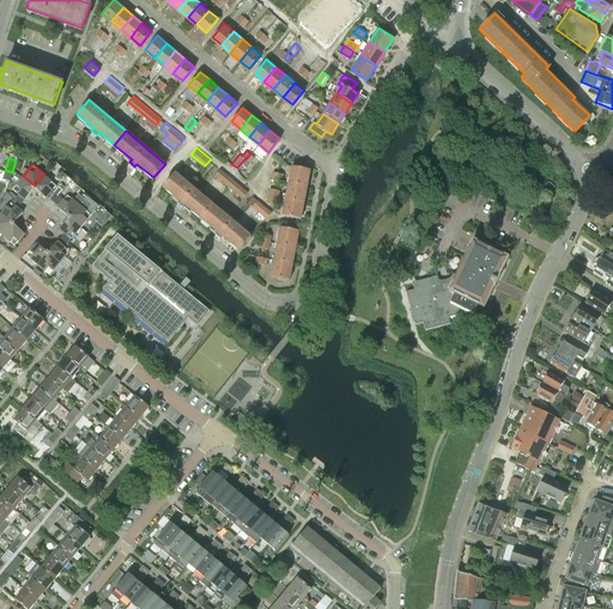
[(289,181),(307,184),(310,168),(292,164),(289,181)]
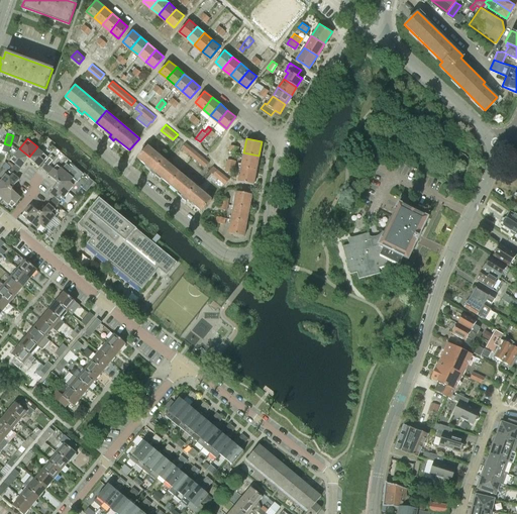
[(202,164),(205,166),(209,161),(186,141),(181,146),(193,156),(202,164)]
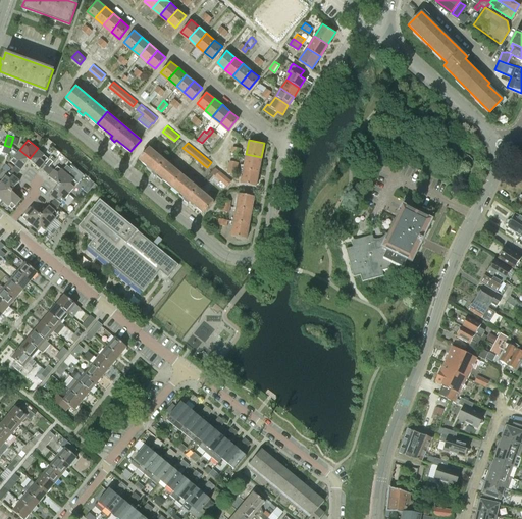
[(4,145),(2,150),(8,153),(10,147),(4,145)]
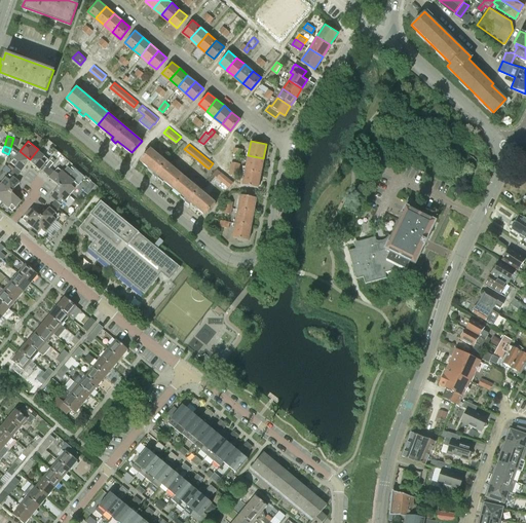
[(173,187),(183,175),(150,148),(141,159),(154,171),(152,173),(157,177),(158,175),(173,187)]
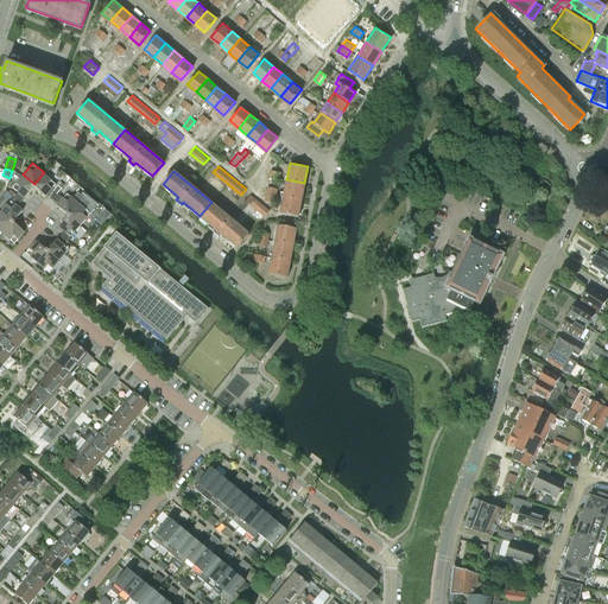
[(44,172),(35,184),(38,188),(46,194),(46,192),(50,195),(55,189),(57,191),(61,186),(57,184),(55,188),(52,186),(56,182),(44,172)]
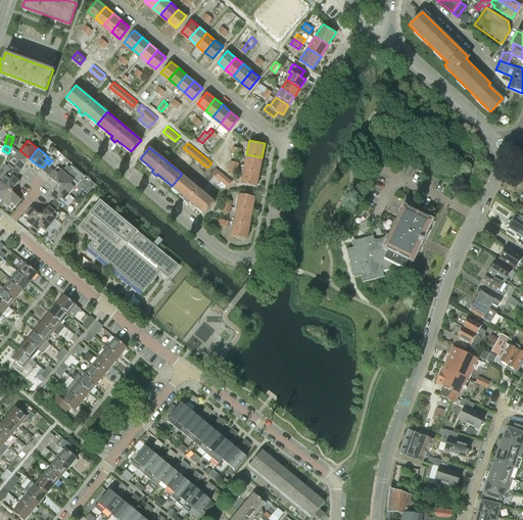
[(19,171),(30,158),(19,150),(11,159),(15,163),(13,166),(19,171)]
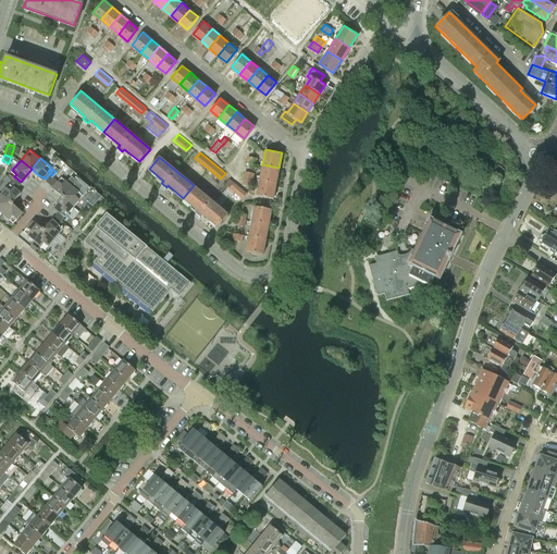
[(276,183),(279,168),(262,164),(259,180),(276,183)]
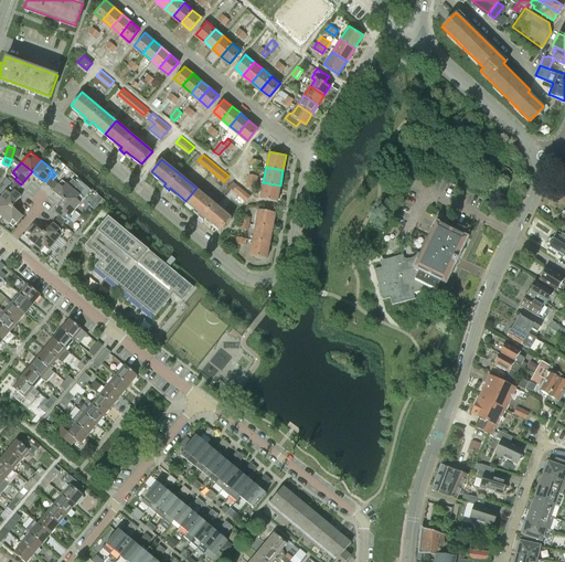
[(62,179),(60,182),(56,180),(52,186),(54,188),(53,189),(64,199),(78,182),(72,177),(67,182),(62,179)]
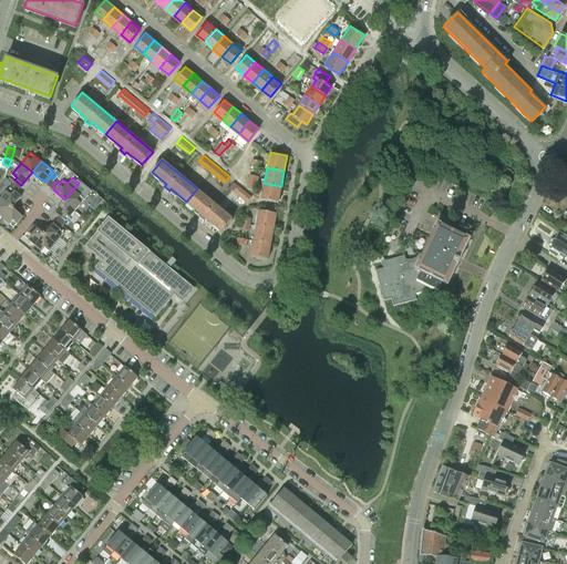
[(17,191),(19,187),(12,183),(1,196),(12,205),(21,194),(17,191)]
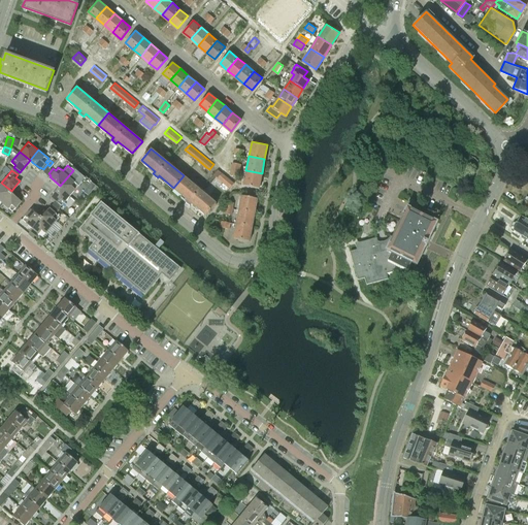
[(78,184),(74,179),(78,174),(73,170),(60,186),(70,194),(78,184)]
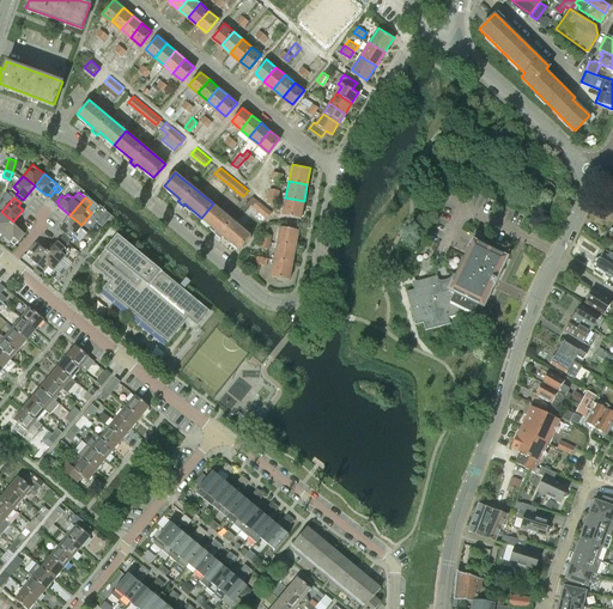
[(301,217),(304,201),(285,198),(283,213),(301,217)]
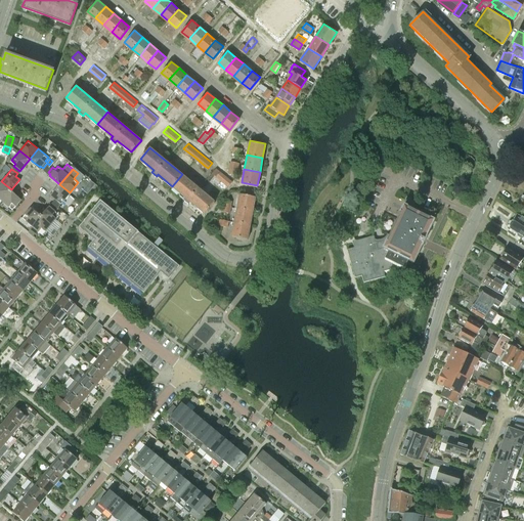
[(220,170),(216,175),(228,185),(232,180),(220,170)]
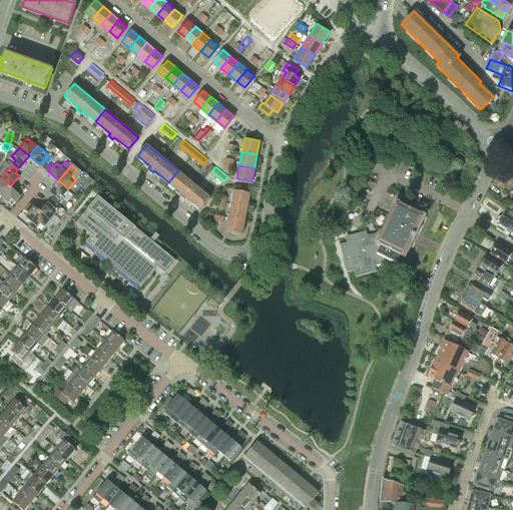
[(178,170),(168,182),(182,193),(180,195),(184,199),(186,197),(200,208),(210,196),(178,170)]
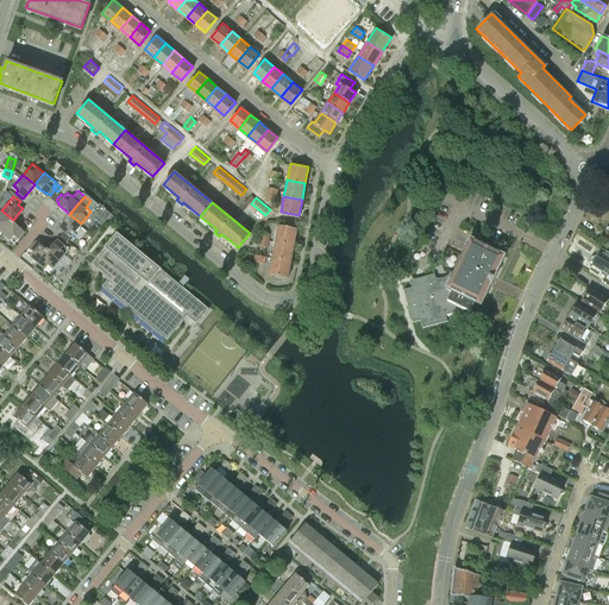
[(104,215),(111,221),(117,215),(110,209),(104,215)]
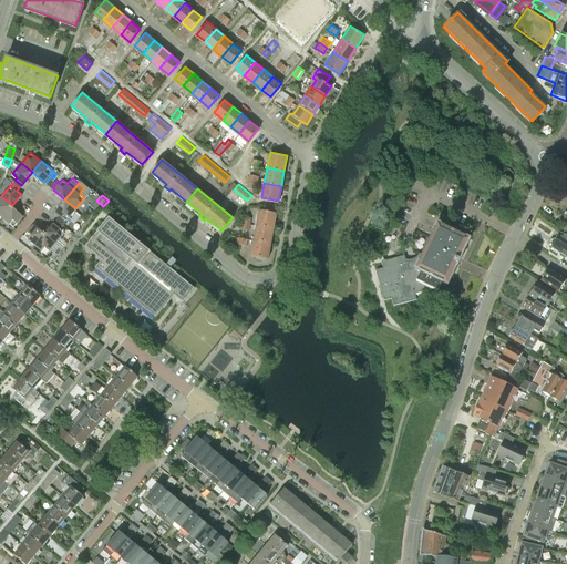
[(0,213),(2,216),(12,205),(1,196),(0,197),(0,213)]
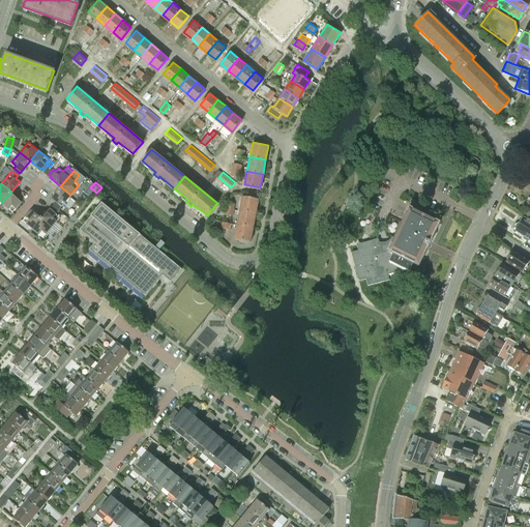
[(60,207),(67,198),(70,195),(60,186),(52,196),(56,200),(54,202),(60,207)]
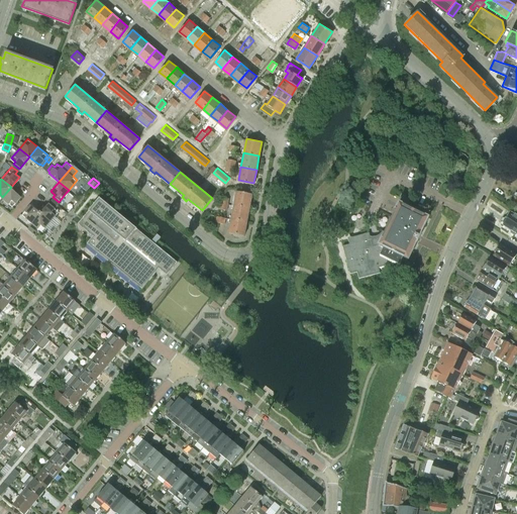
[(20,195),(11,187),(2,197),(12,205),(20,195)]
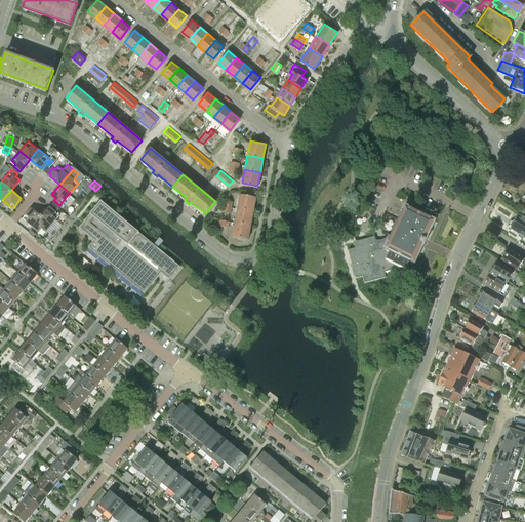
[(237,207),(253,210),(255,196),(240,193),(237,207)]
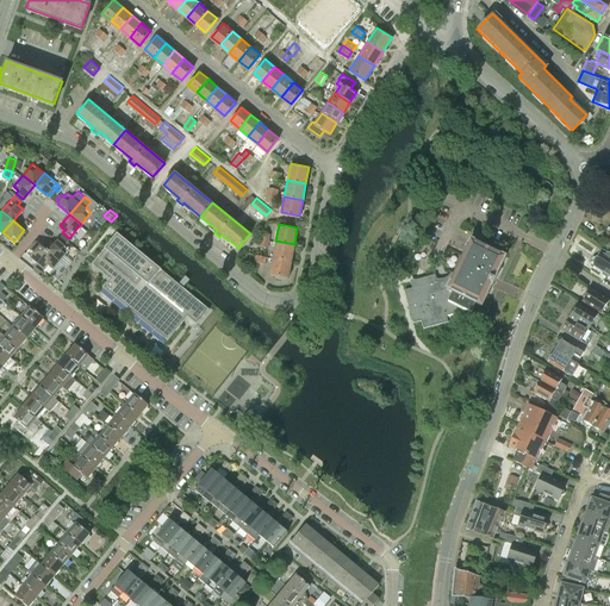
[(197,323),(209,307),(182,286),(190,277),(185,274),(179,282),(117,231),(92,262),(110,276),(103,285),(101,286),(167,339),(167,338),(187,314),(197,323)]
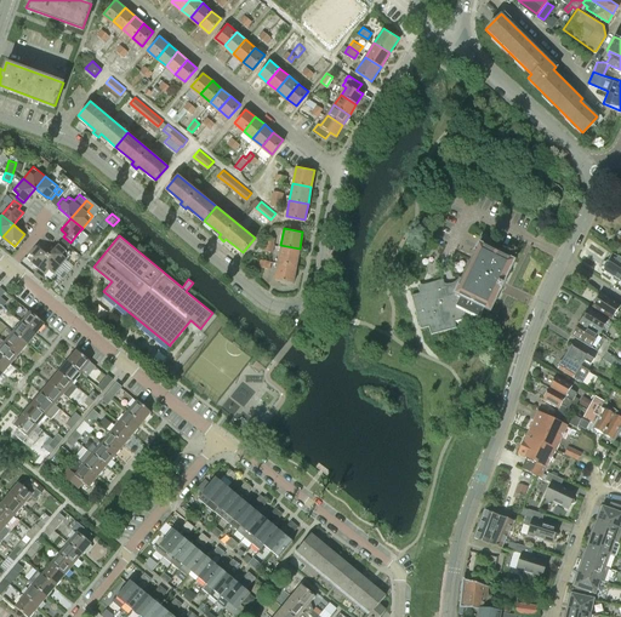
[(66,249),(68,245),(61,240),(49,255),(60,264),(70,252),(66,249)]
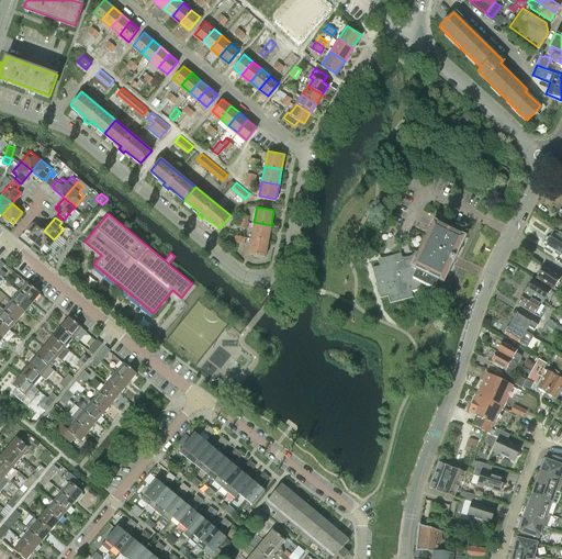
[(434,287),(438,278),(444,280),(465,235),(434,220),(418,250),(415,249),(413,252),(411,254),(408,255),(405,255),(402,255),(401,250),(395,253),(382,256),(382,255),(378,256),(380,264),(372,266),(381,295),(388,294),(390,301),(413,294),(412,289),(418,287),(418,286),(420,280),(434,287)]
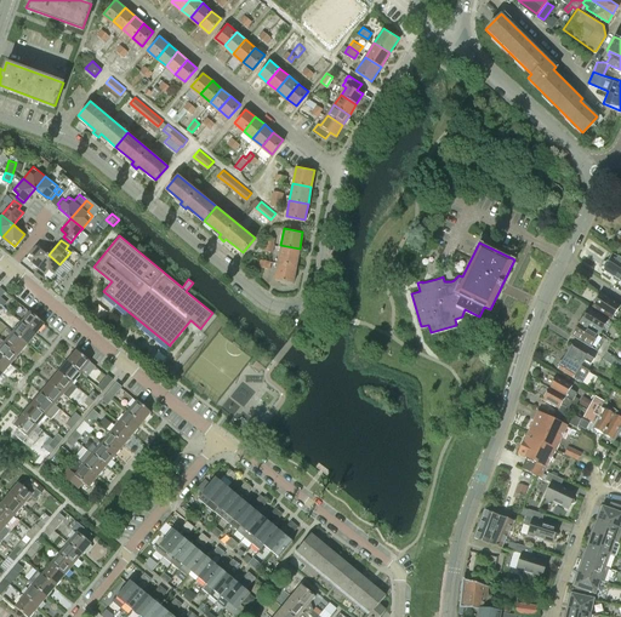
[(49,255),(36,244),(27,256),(35,264),(39,267),(49,255)]
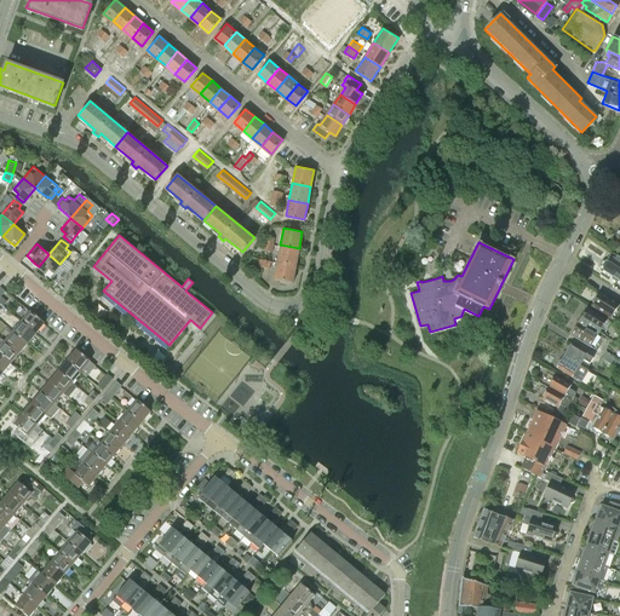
[(296,265),(299,248),(280,245),(277,262),(296,265)]
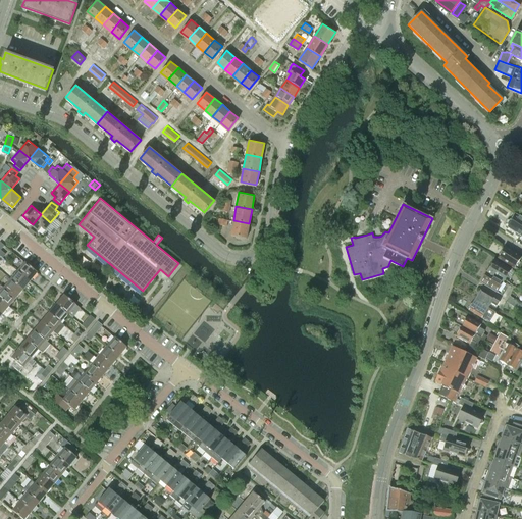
[(510,218),(507,222),(508,224),(507,225),(516,230),(515,234),(519,236),(521,235),(521,216),(516,212),(512,218),(510,218)]
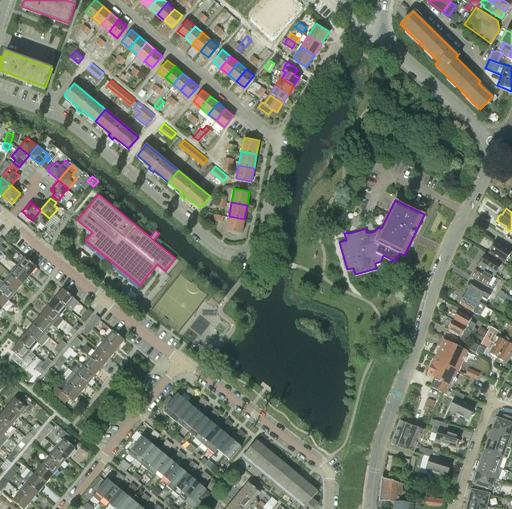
[(41,228),(49,218),(40,210),(32,220),(41,228)]
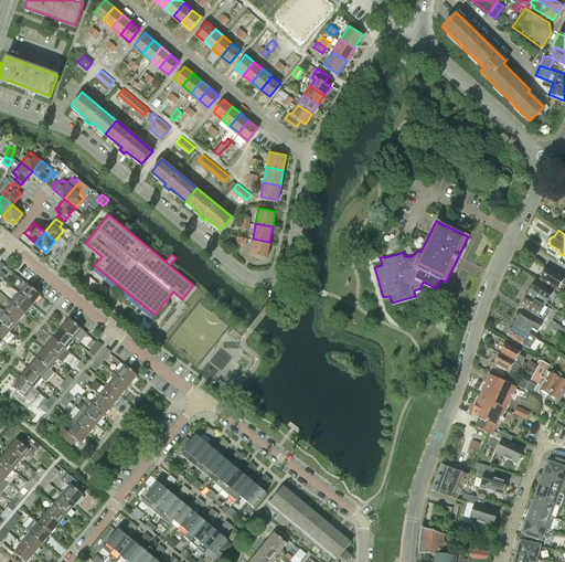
[(267,256),(269,242),(253,239),(249,253),(267,256)]
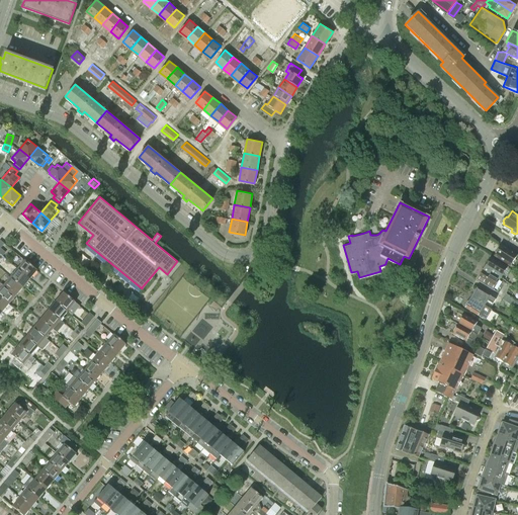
[(511,264),(517,254),(500,243),(496,250),(497,251),(495,254),(511,264)]
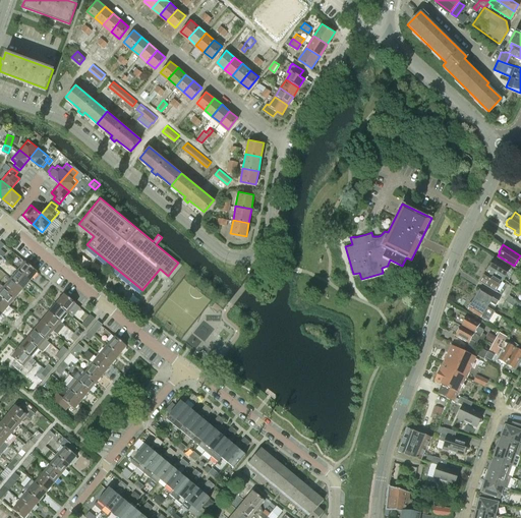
[(504,278),(509,270),(511,267),(495,256),(488,268),(504,278)]
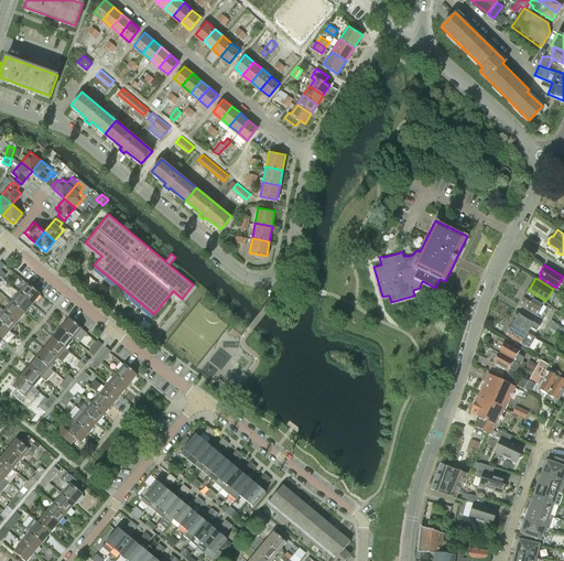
[(41,293),(41,292),(28,282),(20,291),(33,302),(41,293)]
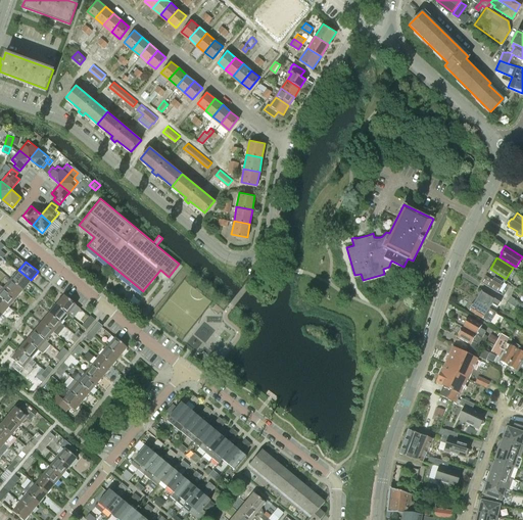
[(498,291),(506,279),(490,269),(483,281),(498,291)]
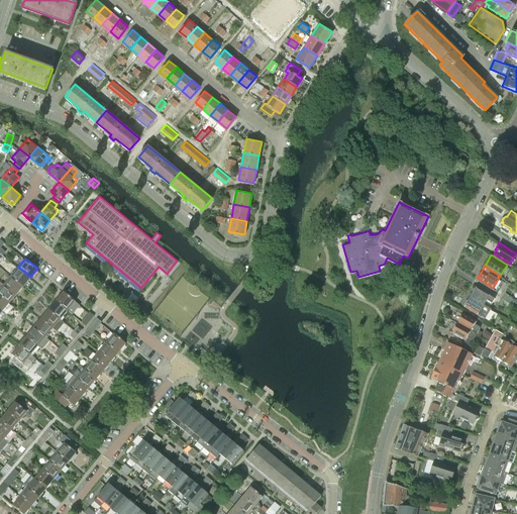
[(23,285),(30,277),(18,267),(11,275),(23,285)]
